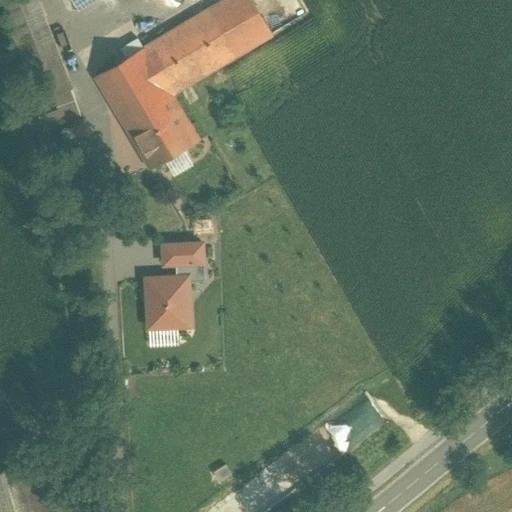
[(73,0),(79,9),(94,0),(73,0)]
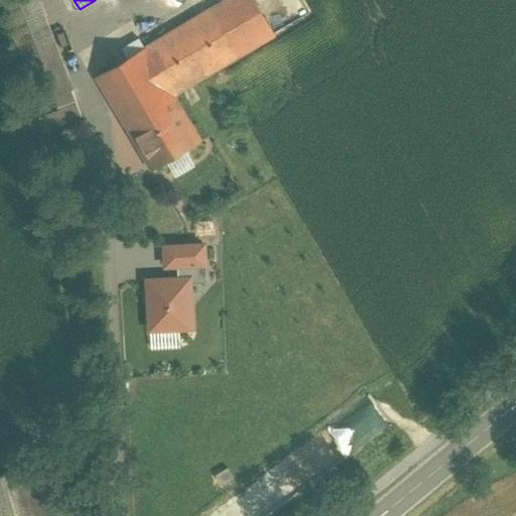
[(168,88),(172,95),(275,34),(254,0),(229,0),(146,49),(129,59),(98,78),(120,116),(168,88)]
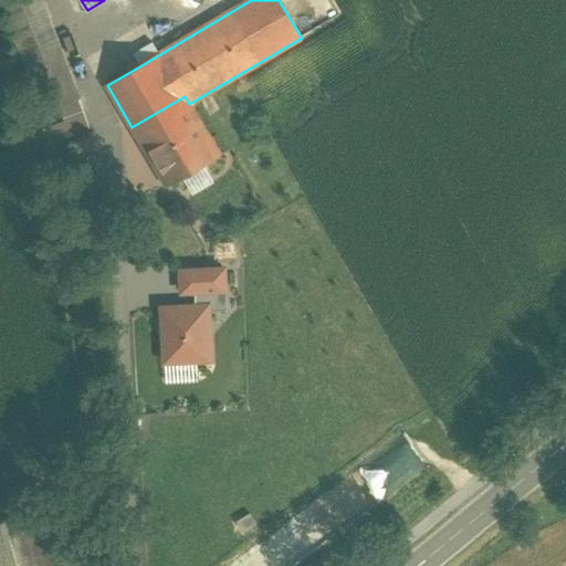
[(135,54),(142,65),(160,54),(153,43),(135,54)]
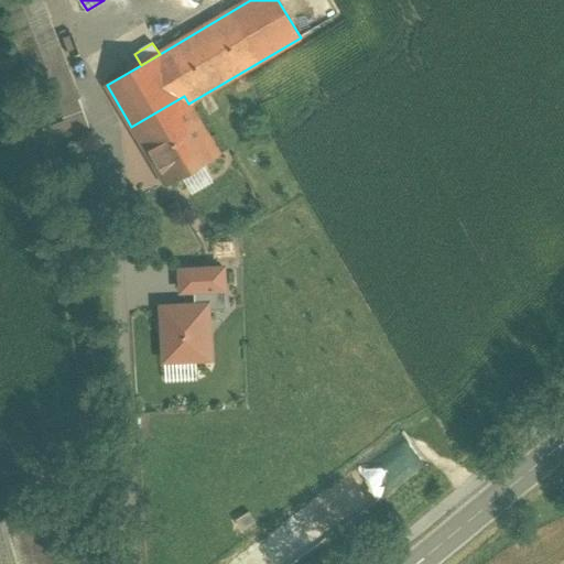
[(184,96),(131,127),(166,185),(219,154),(188,104),(184,96)]
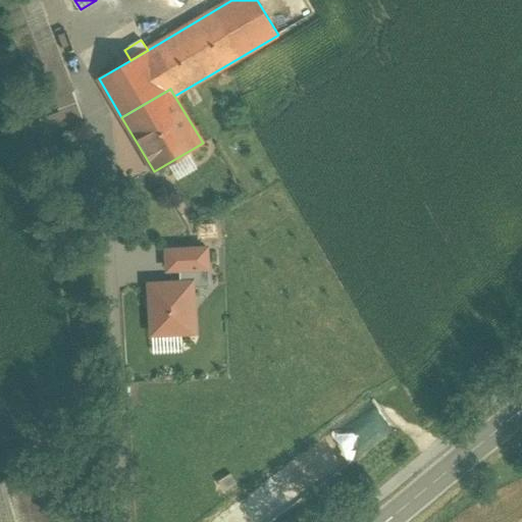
[(210,245),(163,247),(165,271),(210,269),(210,245)]
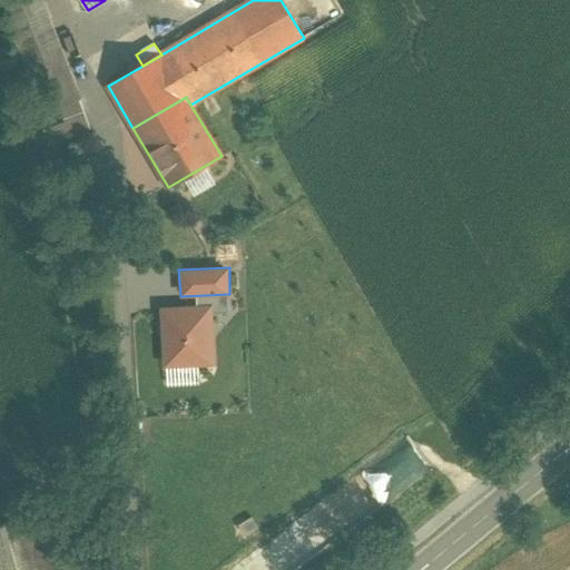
[(214,303),(159,305),(163,367),(217,365),(214,303)]
